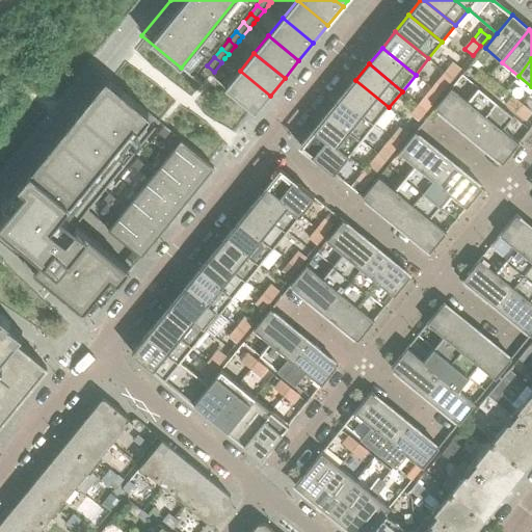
[(454,79),(461,70),(453,63),(446,72),(454,79)]
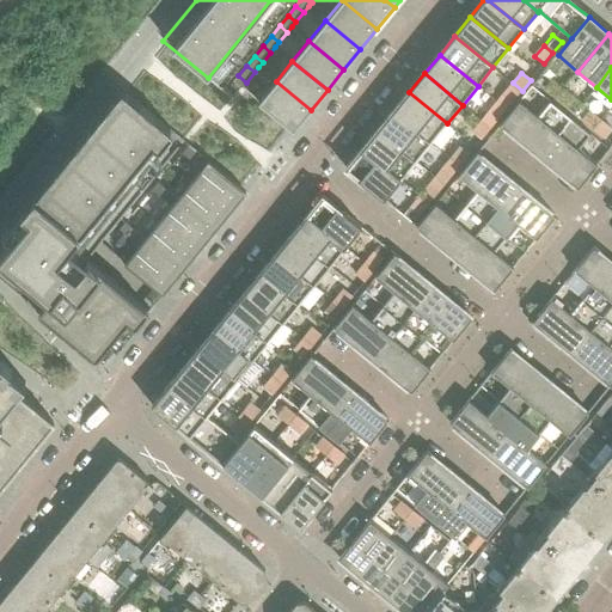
[(238,75),(230,86),(238,92),(242,87),(246,83),(238,75)]
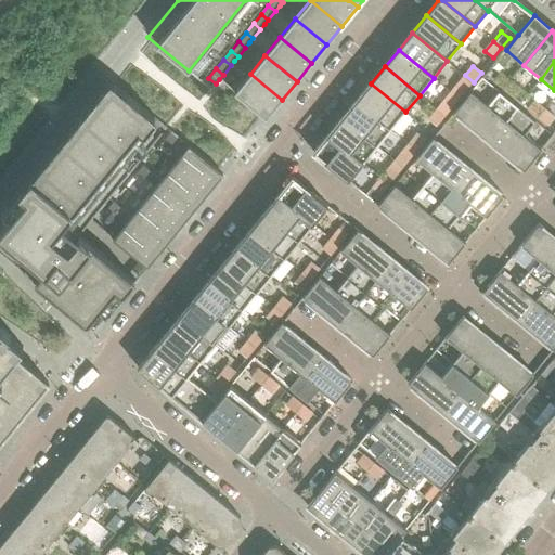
[(504,89),(512,80),(501,73),(494,81),(504,89)]
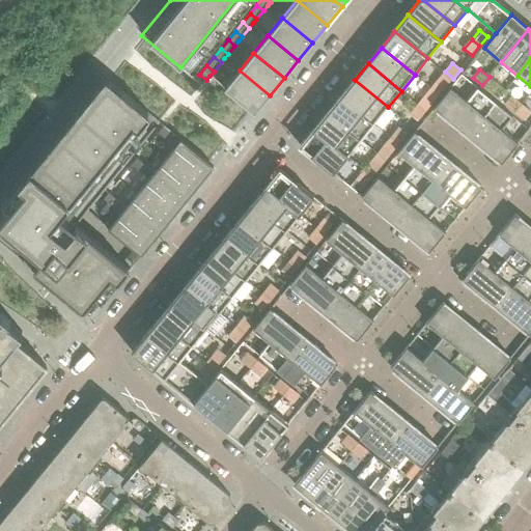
[(270,95),(240,71),(225,88),(255,113),(270,95)]
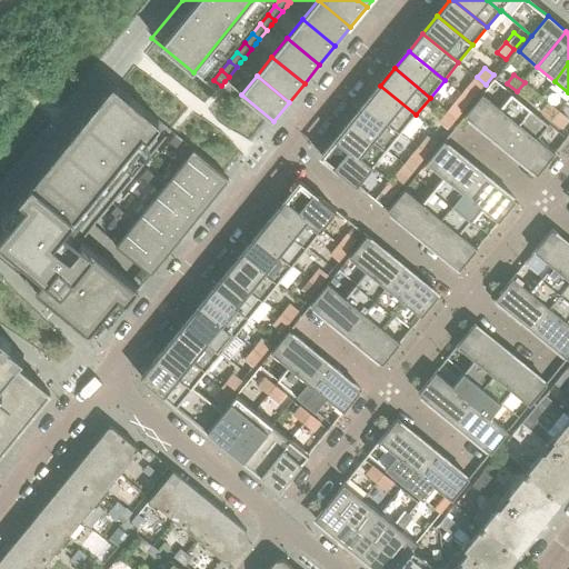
[(477,95),(486,85),(477,77),(468,88),(477,95)]
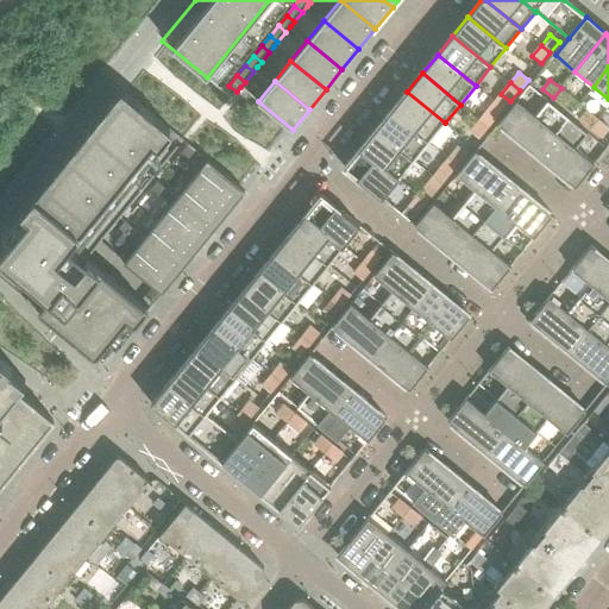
[(565,107),(572,98),(562,88),(553,98),(565,107)]
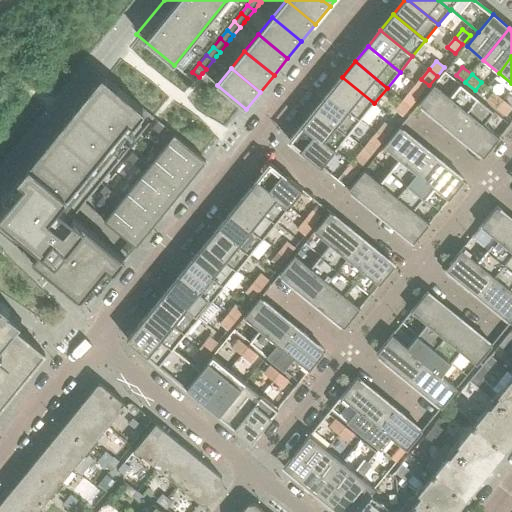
[(374,103),(342,77),(329,93),(361,119),(374,103)]
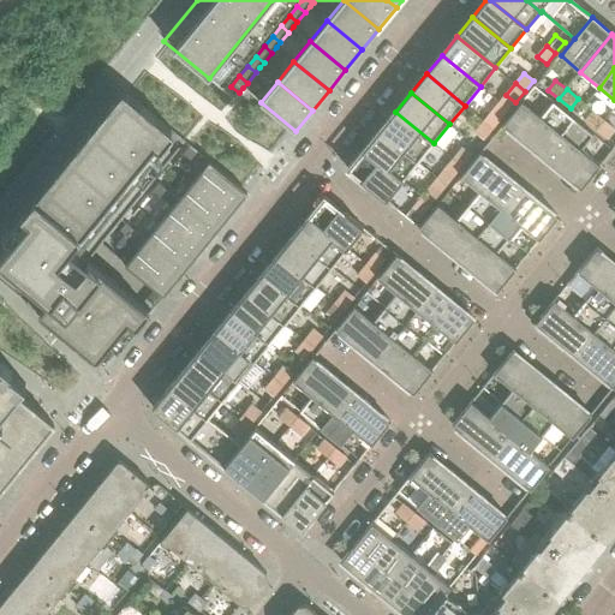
[(89,261),(121,220),(185,142),(127,94),(89,139),(85,137),(22,215),(29,221),(0,257),(0,262),(37,293),(41,288),(53,298),(39,315),(105,369),(151,311),(89,261)]
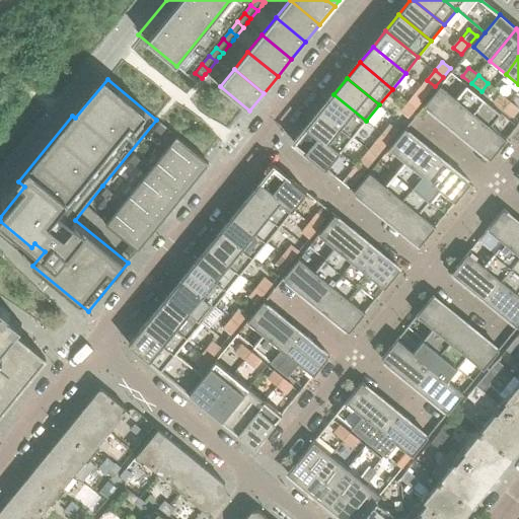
[(457,133),(485,100),(466,86),(457,98),(441,86),(425,105),(457,133)]
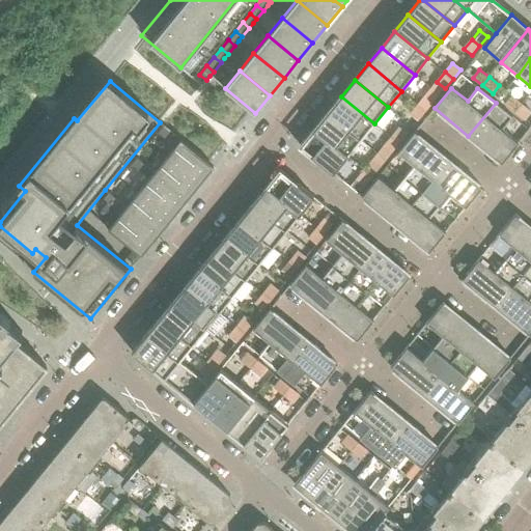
[(426,111),(434,102),(426,95),(418,105),(426,111)]
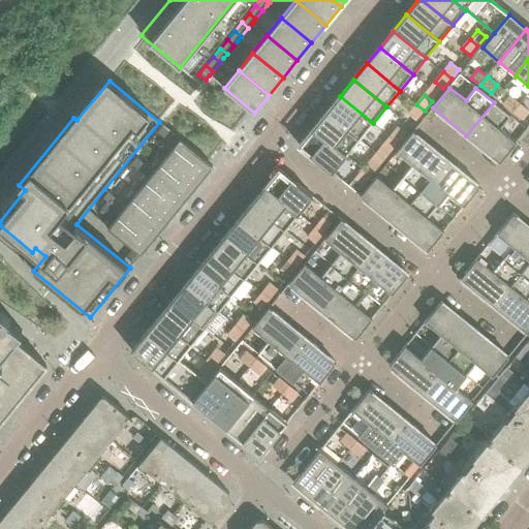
[(373,123),(340,96),(327,113),(360,139),(373,123)]
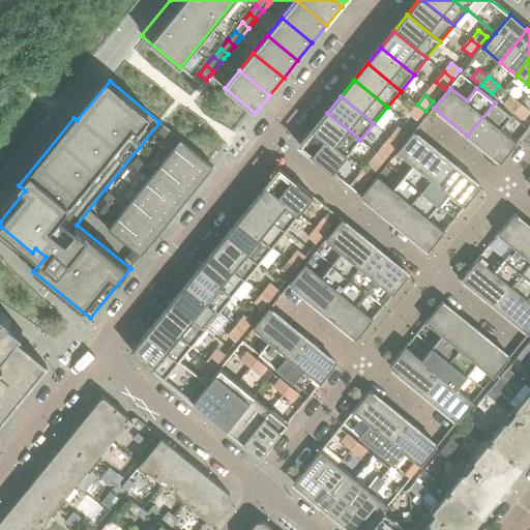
[(514,112),(521,104),(511,96),(505,104),(514,112)]
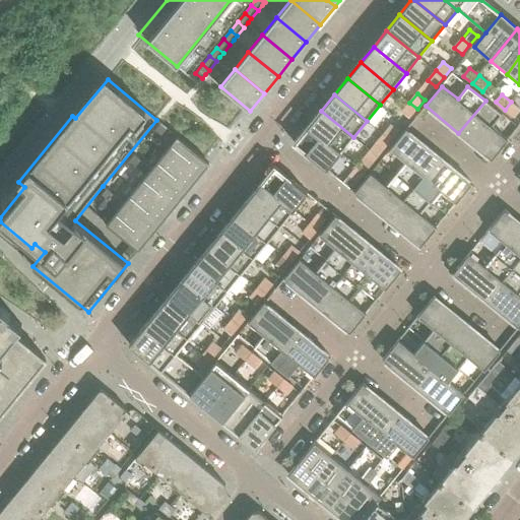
[(492,127),(503,115),(485,101),(458,133),(492,159),(508,140),(492,127)]
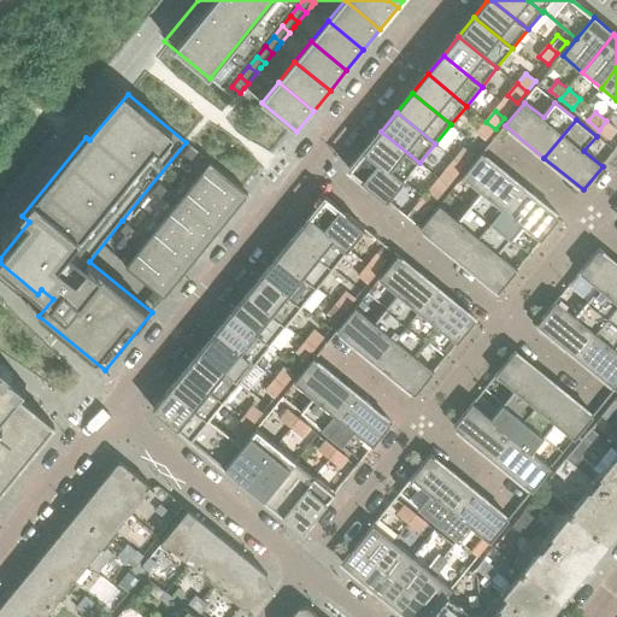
[(610,140),(616,130),(616,129),(606,121),(599,130),(610,140)]
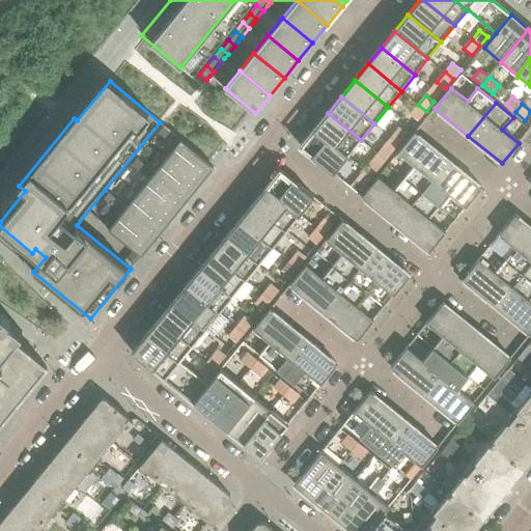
[(418,120),(426,111),(418,105),(410,114),(418,120)]
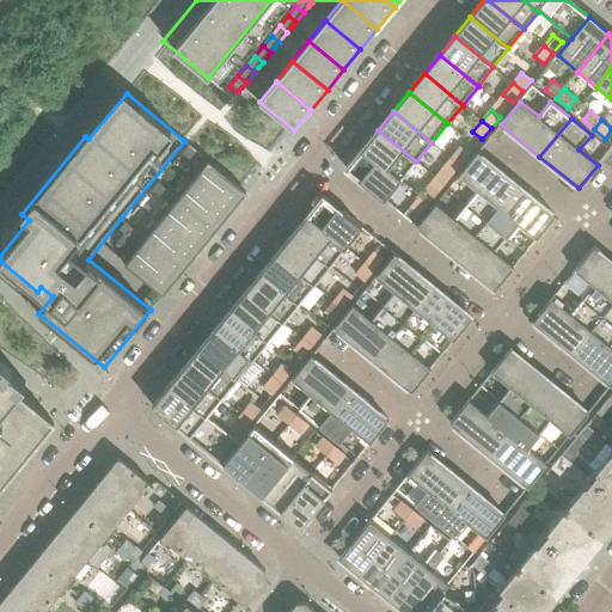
[(416,161),(378,130),(362,148),(401,181),(416,161)]
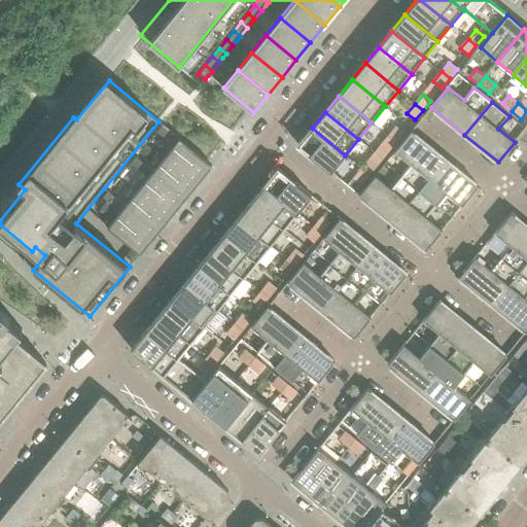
[(164,142),(171,134),(163,127),(155,135),(164,142)]
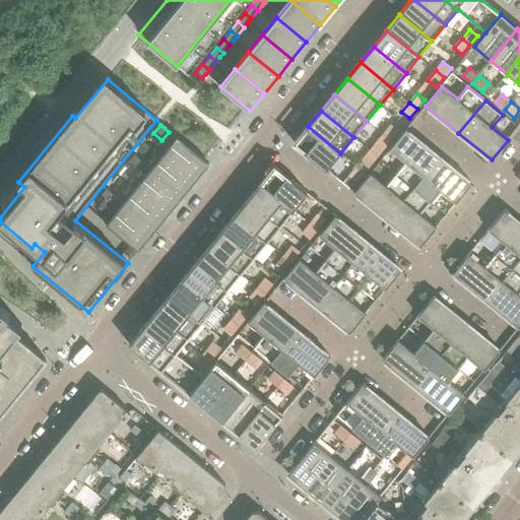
[(391,141),(399,131),(391,125),(383,135),(391,141)]
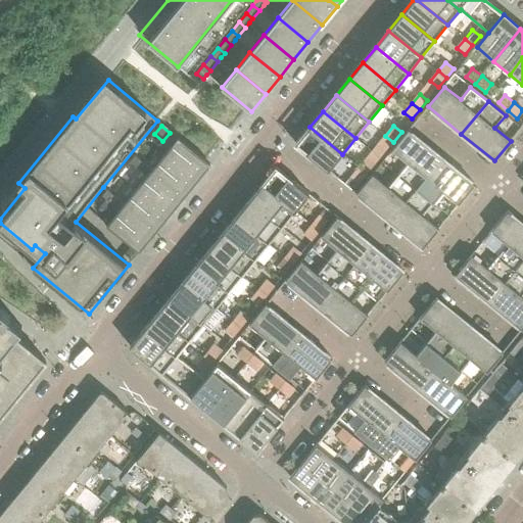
[(342,154),(310,127),(295,144),(328,171),(342,154)]
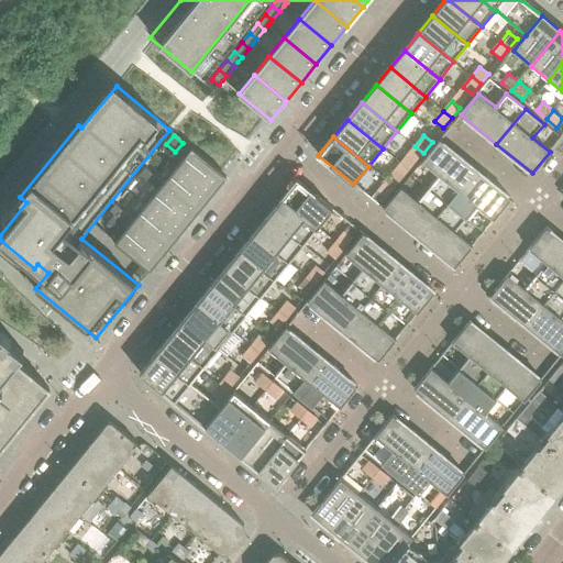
[(448,205),(476,170),(440,141),(422,162),(440,176),(429,189),(448,205)]
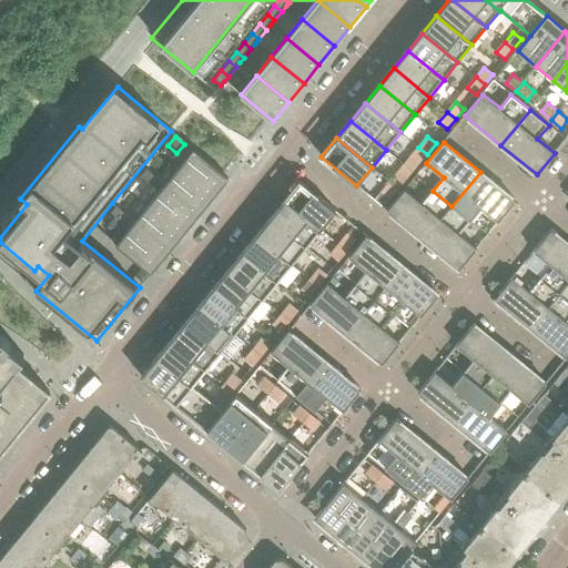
[(418,164),(427,154),(418,148),(411,158),(418,164)]
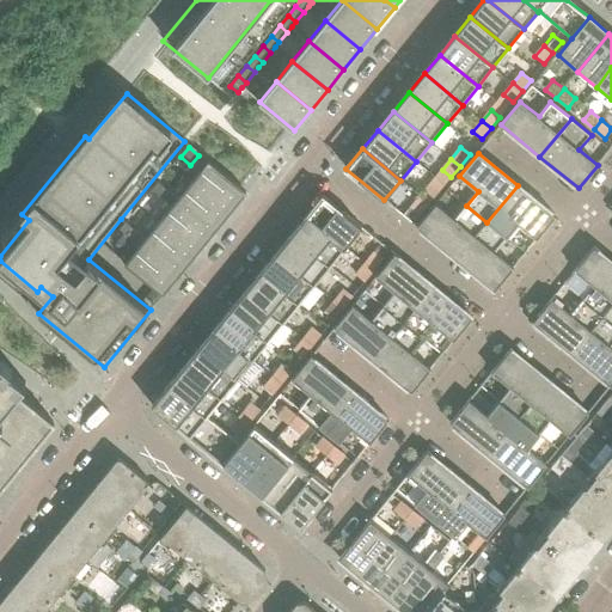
[(246,193),(209,161),(193,182),(230,213),(246,193)]
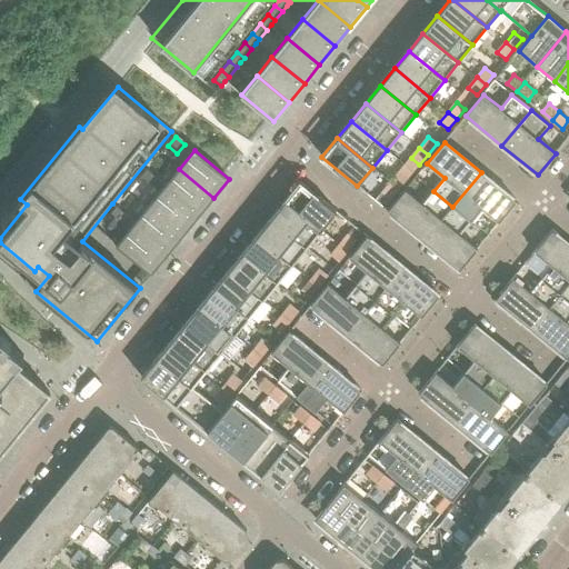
[(213,198),(179,169),(166,185),(148,170),(146,173),(198,217),(213,198)]
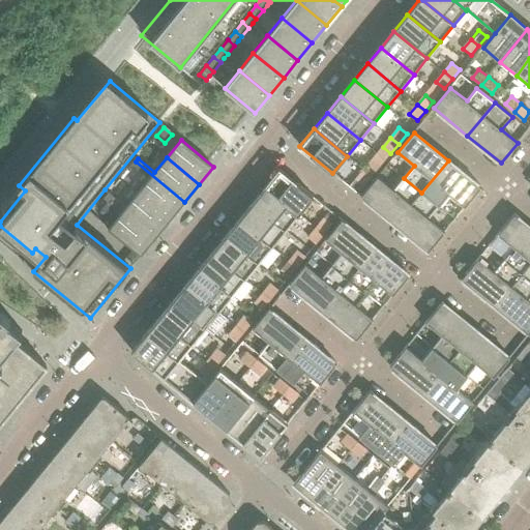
[(372,176),(380,167),(372,160),(363,170),(372,176)]
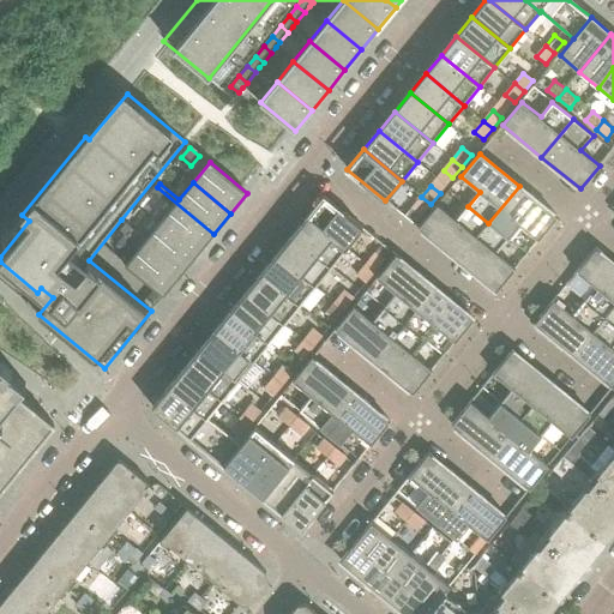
[(558,217),(549,211),(519,186),(488,223),(509,239),(521,226),(539,240),(558,217)]
